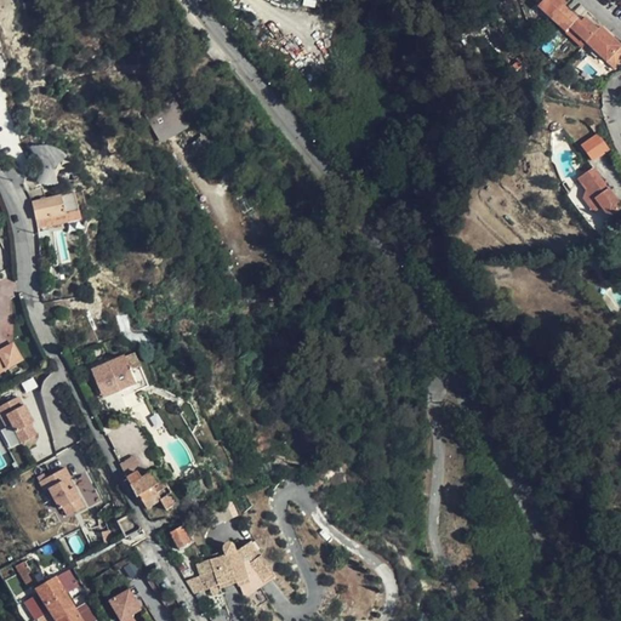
[(541,0),(539,4),(558,23),(571,9),(562,0),(541,0)]
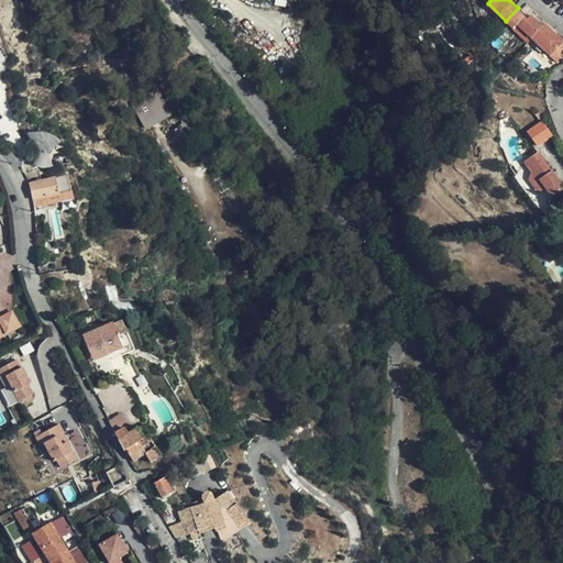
[(530,37),(531,37),(542,25),(529,14),(527,17),(518,8),(506,21),(512,28),(517,23),(530,37)]
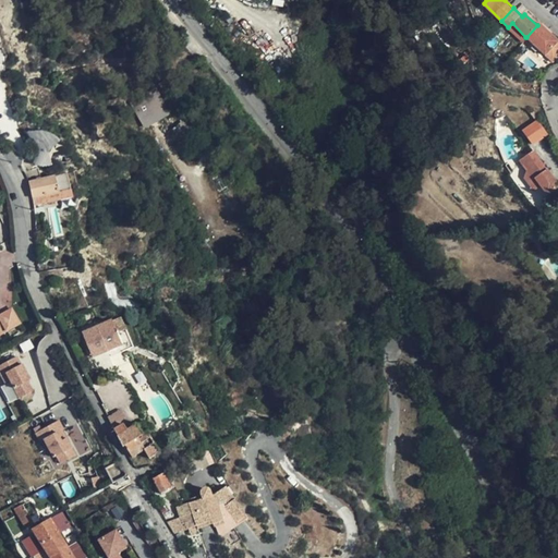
[(537,25),(526,37),(546,56),(557,41),(557,39),(552,34),(549,37),(537,25)]
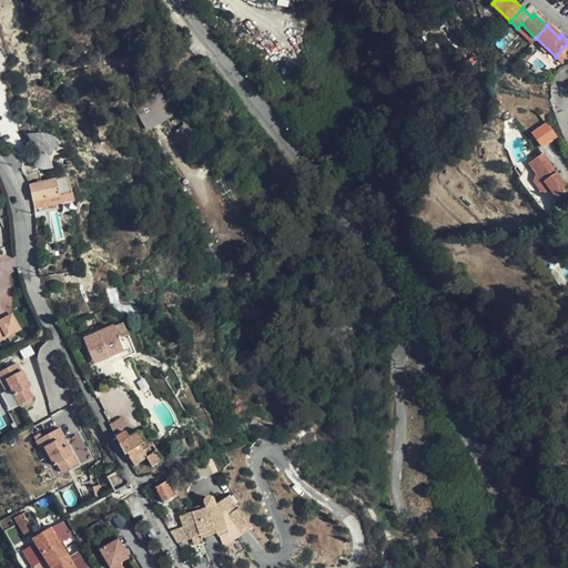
[(567,42),(556,57),(564,64),(567,59),(567,42)]
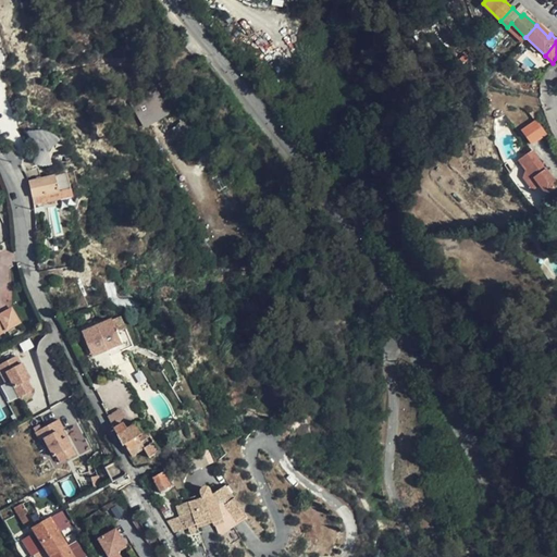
[(530,146),(543,135),(533,122),(520,132),(530,146)]
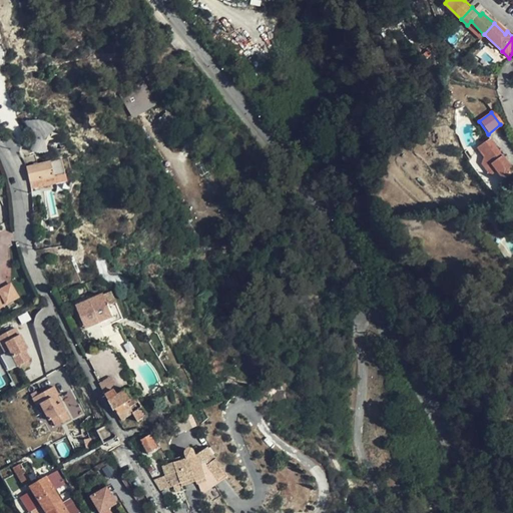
[(45,152),(47,151),(46,144),(47,138),(51,134),(55,128),(44,120),(36,120),(25,120),(28,126),(32,132),(34,138),(33,144),(29,151),(38,151),(45,152)]
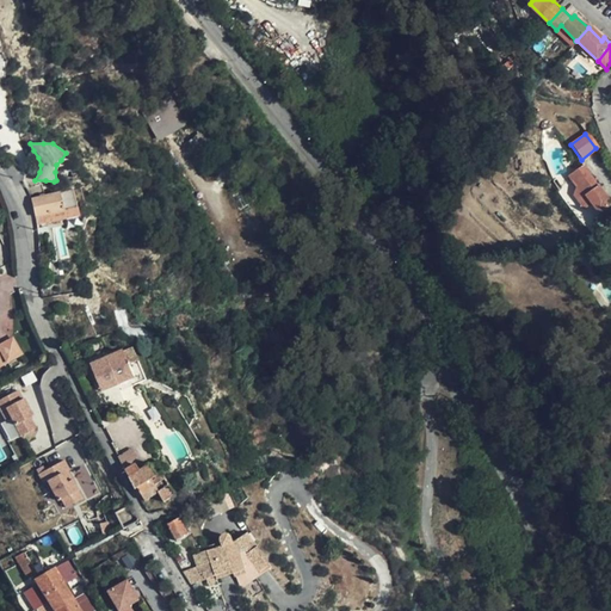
[(561,174),(573,191),(579,198),(581,196),(587,205),(592,210),(606,201),(578,162),(561,174)]
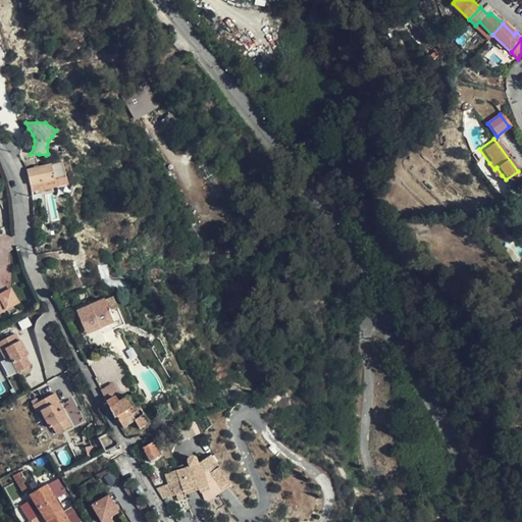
[(25,158),(28,169),(42,166),(40,155),(25,158)]
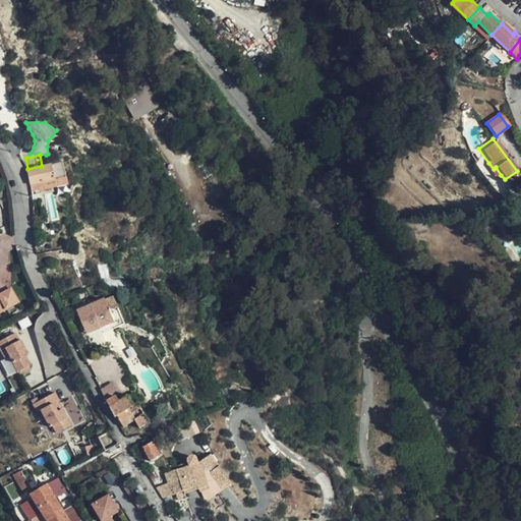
[(27,169),(31,183),(45,180),(46,188),(68,183),(64,160),(42,166),(27,169)]
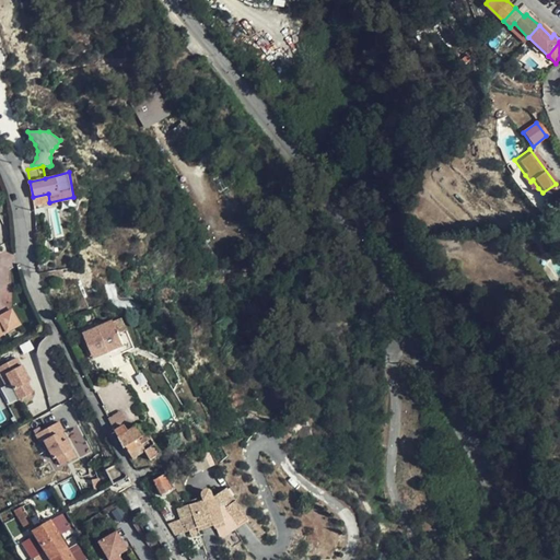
[(531,182),(525,175),(520,179),(531,194),(538,188),(533,179),(531,182)]
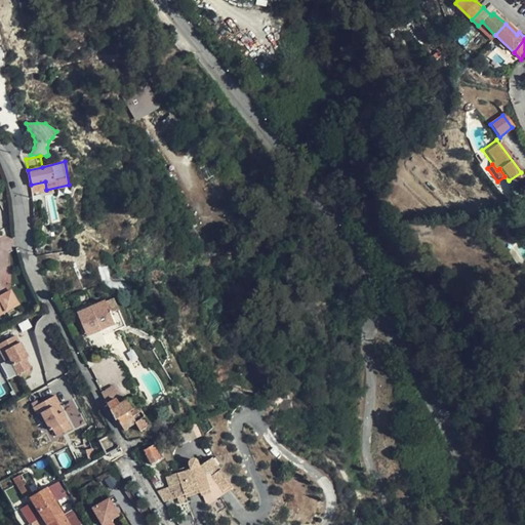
[(45,182),(31,185),(33,192),(46,190),(45,182)]
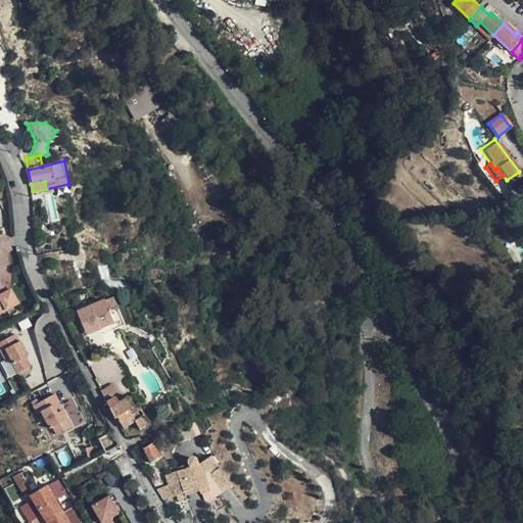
[(494,220),(498,227),(509,222),(505,215),(494,220)]
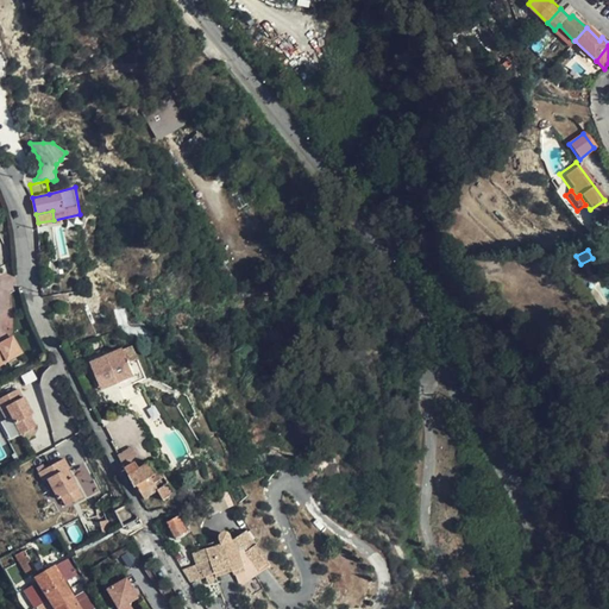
[(0,362),(22,351),(12,336),(0,341),(0,362)]
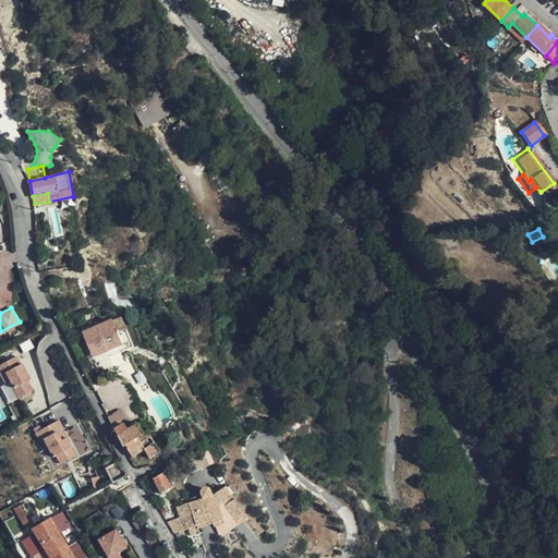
[(121,334),(129,330),(124,317),(100,327),(98,322),(82,327),(92,351),(107,346),(109,350),(125,343),(121,334)]
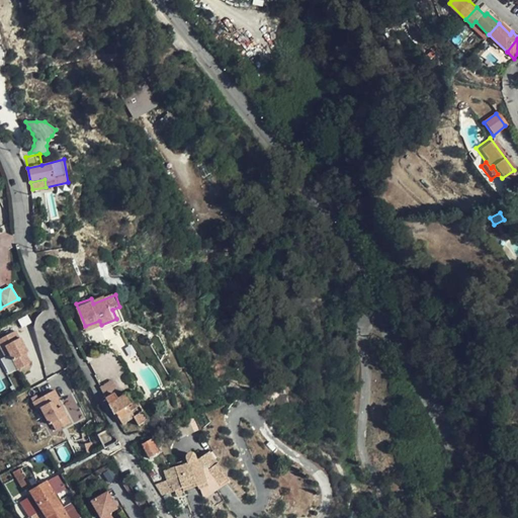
[(126,322),(119,307),(112,310),(116,319),(101,325),(104,332),(126,322)]
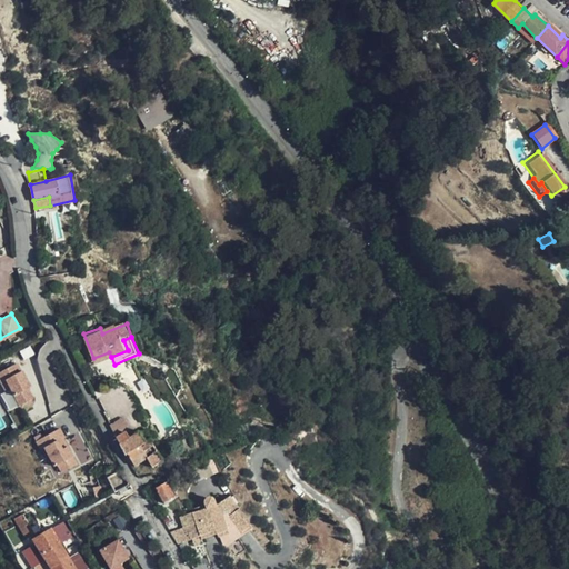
[(25,359),(35,353),(31,346),(21,351),(25,359)]
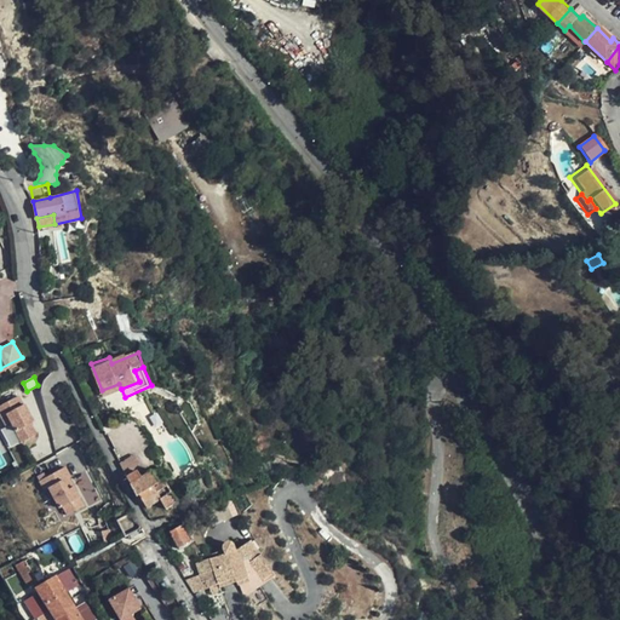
[(104,396),(121,389),(119,384),(102,390),(104,396)]
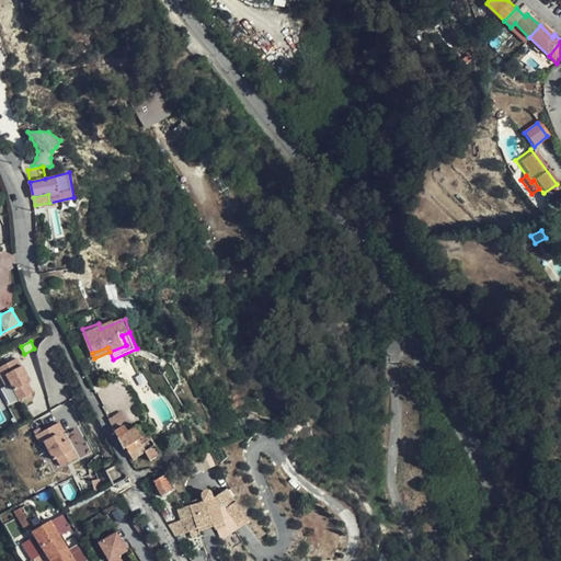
[(12,361),(0,367),(0,378),(2,378),(6,385),(15,402),(29,396),(23,386),(26,385),(18,368),(16,368),(12,361)]
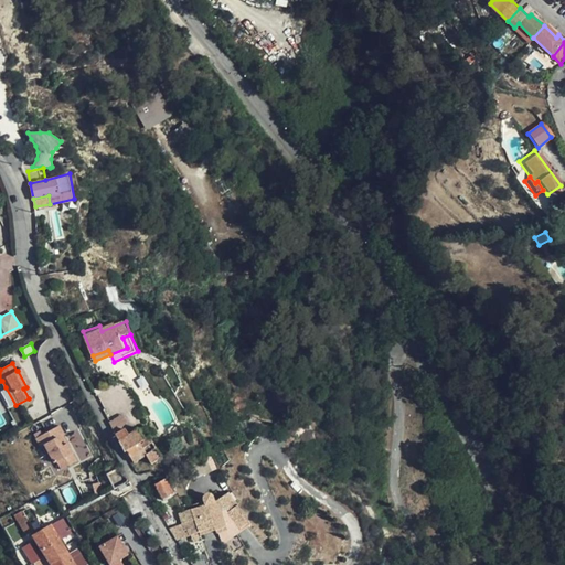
[(124,415),(109,422),(117,436),(126,430),(130,428),(124,415)]
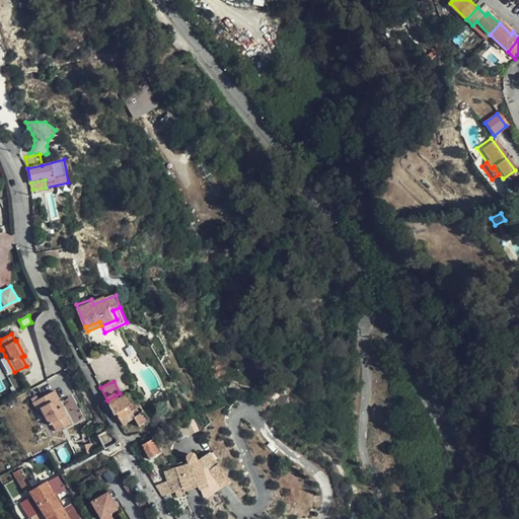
[(58,430),(72,423),(59,398),(60,397),(56,390),(34,401),(39,409),(43,408),(52,424),(54,423),(58,430)]
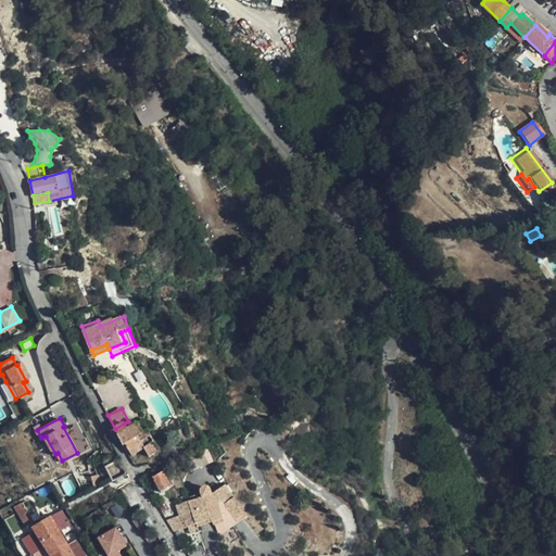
[(115,429),(123,445),(126,444),(131,455),(155,443),(149,429),(142,432),(138,424),(127,429),(124,424),(115,429)]
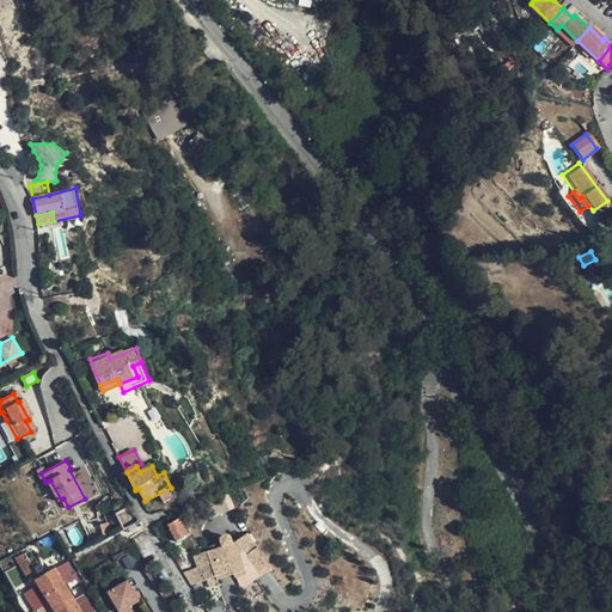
[(230,500),(218,505),(222,518),(236,512),(230,500)]
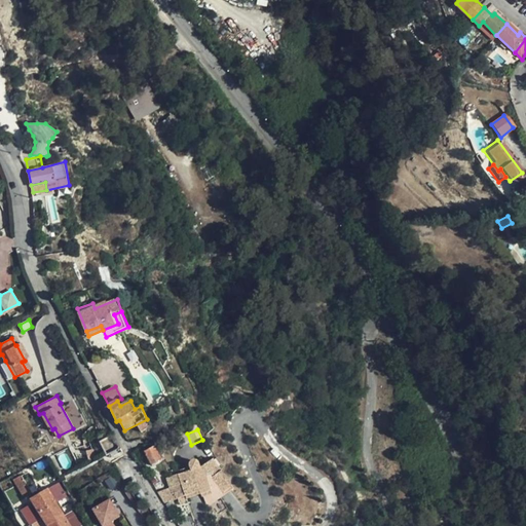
[(187,434),(173,440),(178,451),(191,445),(187,434)]
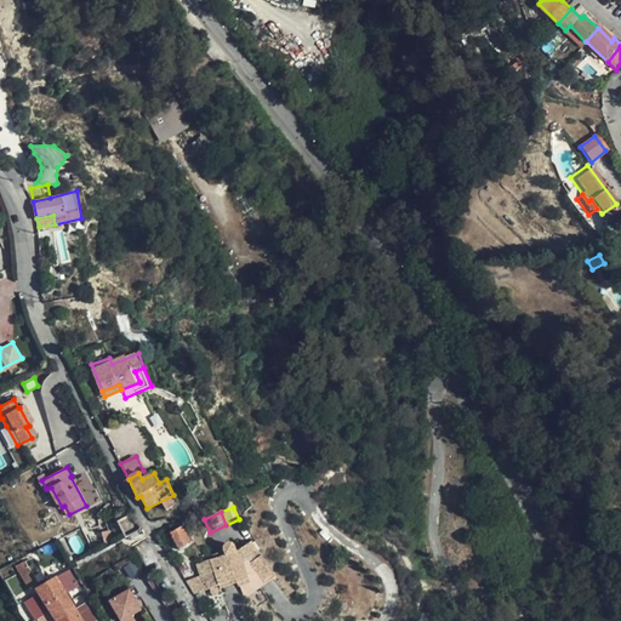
[(182,529),(171,534),(180,551),(191,546),(182,529)]
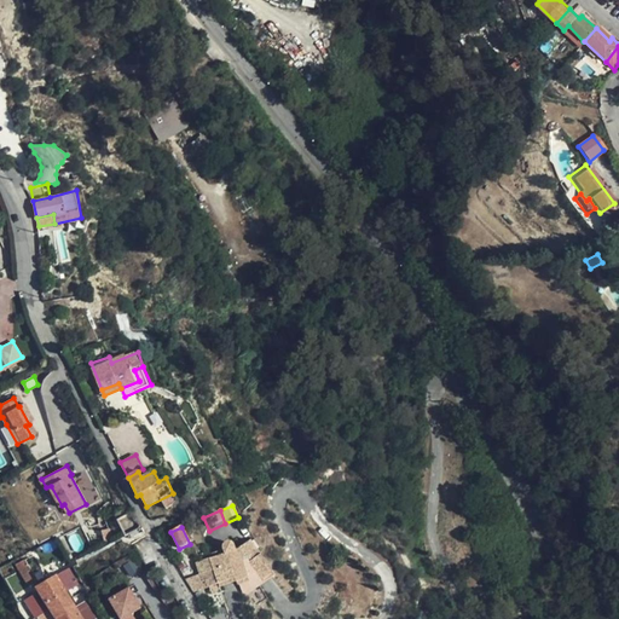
[(207,560),(196,563),(201,580),(204,579),(207,588),(209,588),(215,585),(218,585),(218,588),(235,582),(236,585),(248,582),(250,589),(253,590),(259,589),(258,584),(265,582),(258,557),(256,557),(253,545),(236,551),(235,548),(233,545),(232,545),(232,544),(231,543),(230,543),(229,543),(227,543),(226,543),(225,544),(225,545),(224,547),(224,549),(225,550),(226,555),(210,560),(209,560),(207,560)]
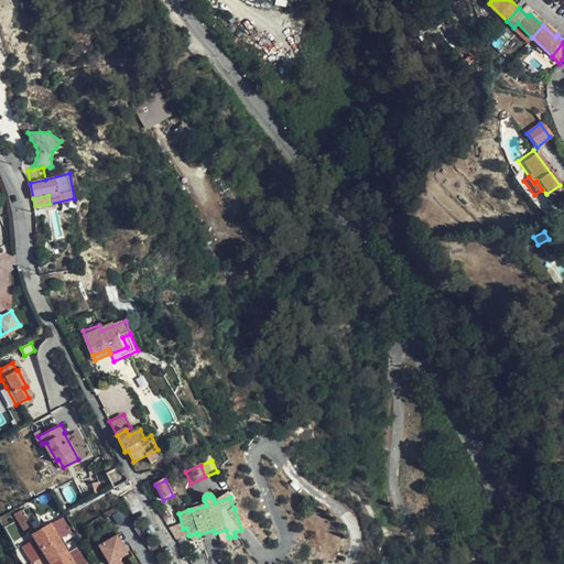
[(24,537),(32,531),(21,510),(12,516),(24,537)]
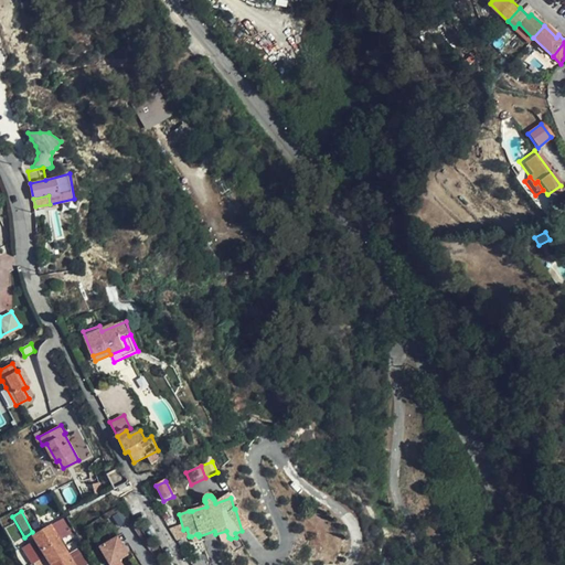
[(80,550),(66,557),(57,541),(72,533),(64,519),(49,526),(35,534),(32,536),(31,536),(34,542),(21,550),(29,564),(42,557),(46,564),(85,564),(88,564),(80,550)]
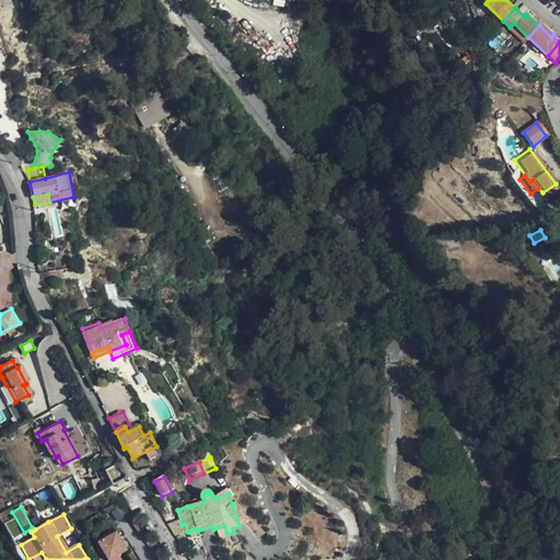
[(129,549),(118,531),(100,540),(111,559),(129,549)]
